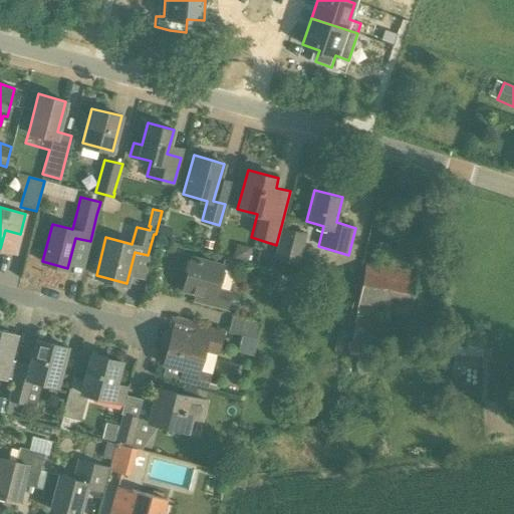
[(306,232),(281,226),(276,245),(277,245),(274,258),(299,264),(306,232)]
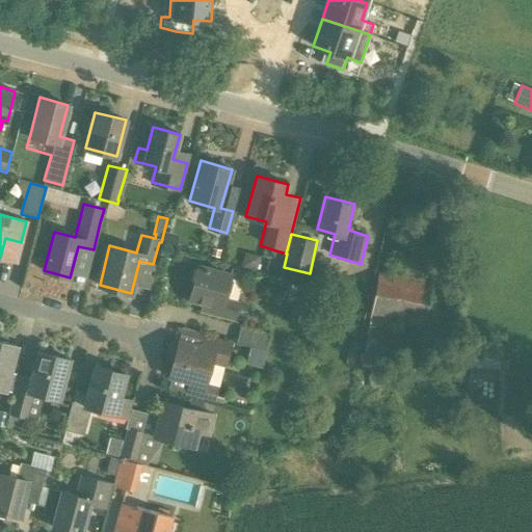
[(234,319),(238,302),(224,298),(231,274),(198,266),(190,299),(203,302),(201,311),(234,319)]
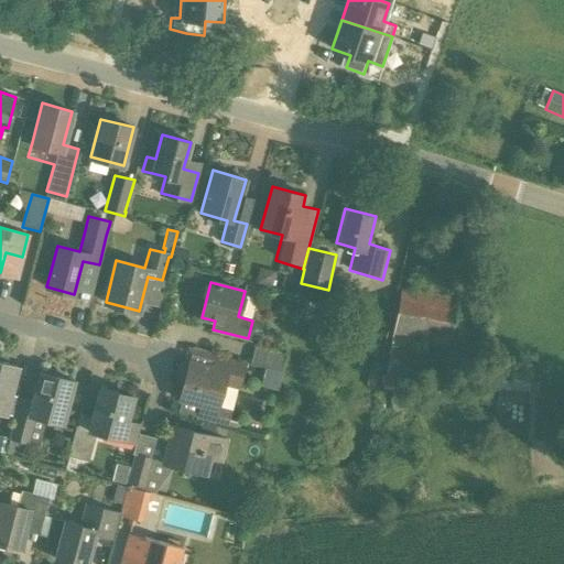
[(462,349),(465,326),(454,324),(458,297),(402,288),(393,337),(384,386),(405,389),(413,340),(449,347),(462,349)]
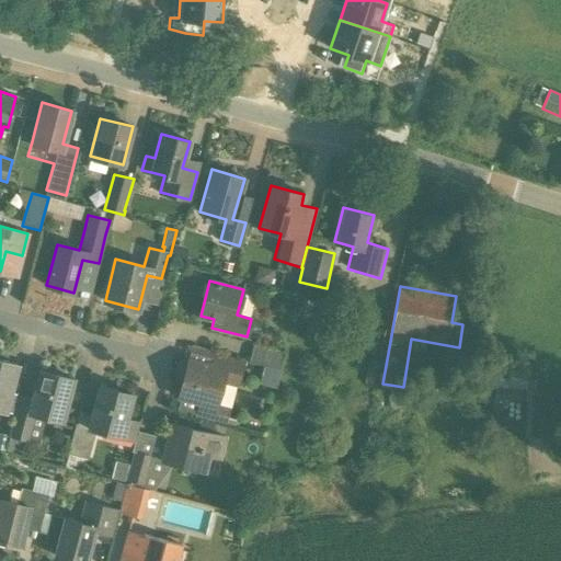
[(279,368),(284,352),(253,344),(249,361),(279,368)]
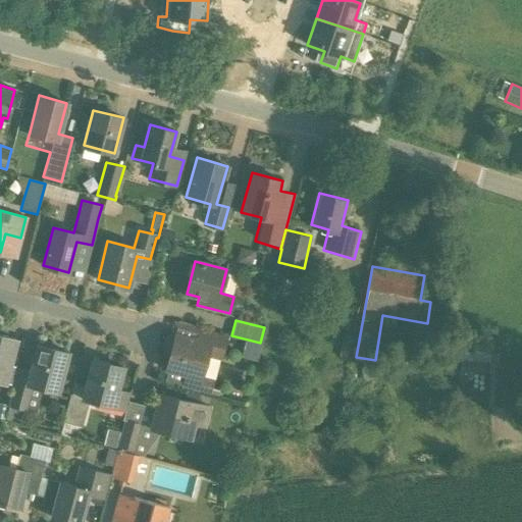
[(222,347),(225,335),(200,329),(197,340),(175,334),(166,369),(186,374),(183,385),(210,393),(213,380),(198,376),(204,357),(218,361),(222,347)]
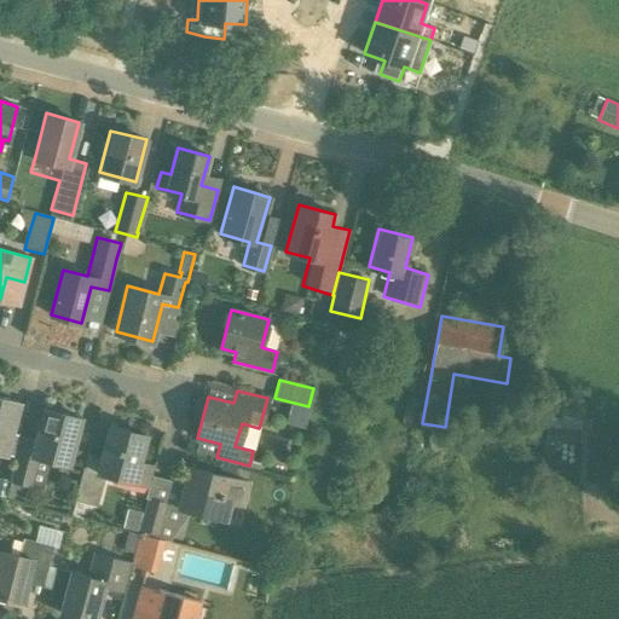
[(0,453),(4,456),(18,401),(0,397),(0,453)]
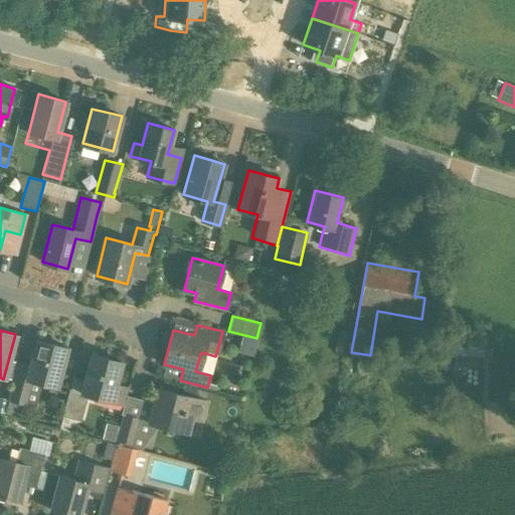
[(483,349),(484,340),(467,339),(467,348),(483,349)]
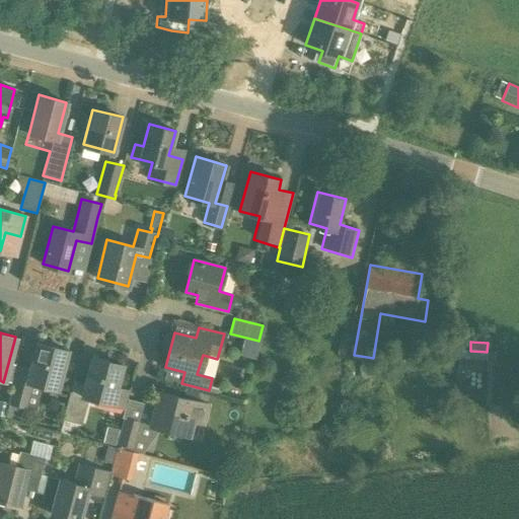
[(58,389),(67,351),(38,343),(30,369),(14,364),(9,385),(12,386),(8,402),(25,408),(31,386),(54,392),(55,388),(58,389)]
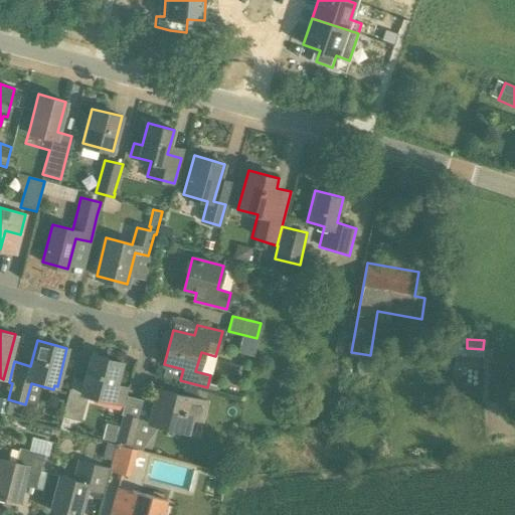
[(116,384),(122,362),(92,355),(84,381),(72,377),(61,416),(80,421),(89,394),(124,403),(128,387),(116,384)]
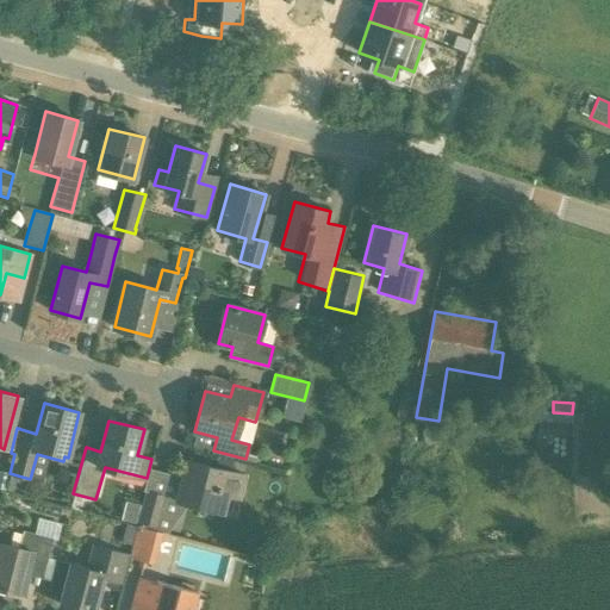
[(187,460),(176,499),(222,511),(226,495),(238,498),(244,475),(187,460)]
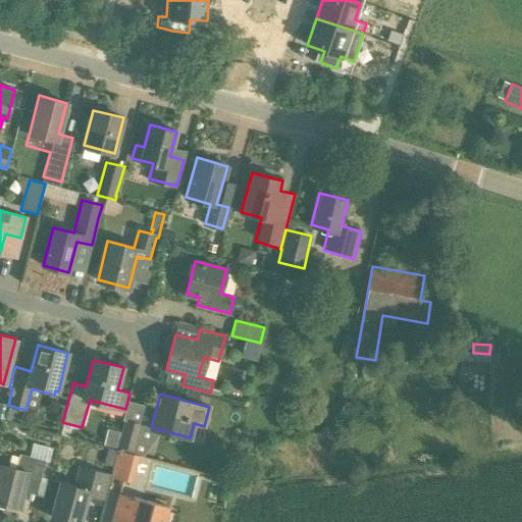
[(141,424),(123,419),(116,450),(135,455),(141,424)]
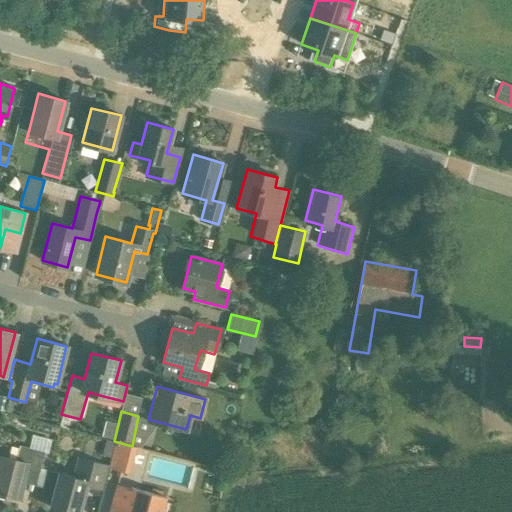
[(19,445),(16,460),(0,456),(0,493),(18,498),(22,482),(27,465),(40,468),(44,453),(48,454),(52,441),(32,436),(29,448),(19,445)]
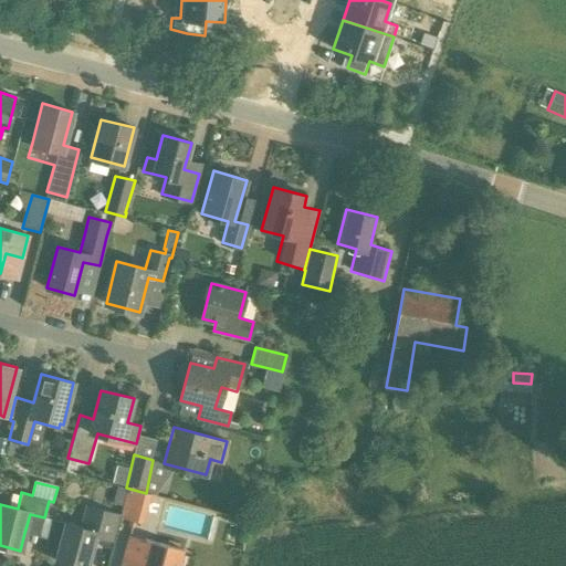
[(126,488),(117,485),(113,503),(122,505),(126,488)]
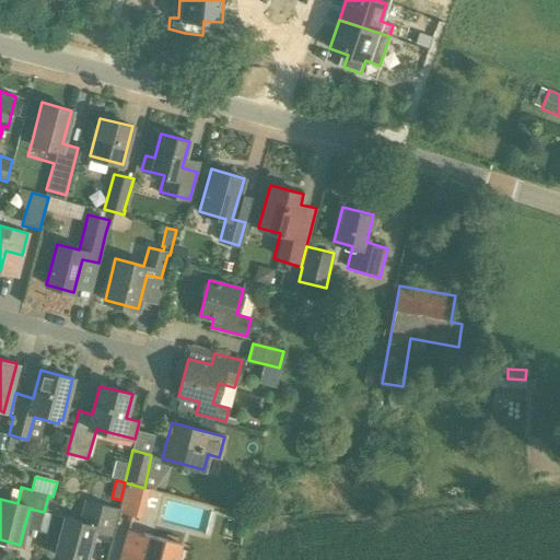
[(142,518),(150,490),(125,482),(120,500),(121,500),(118,512),(127,514),(125,521),(130,522),(131,516),(142,518)]
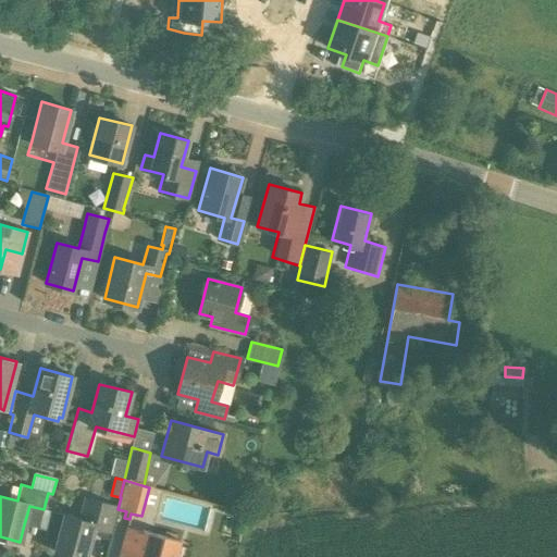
[(76,556),(85,556),(91,534),(107,539),(108,531),(114,506),(86,498),(81,519),(65,515),(56,552),(76,556)]
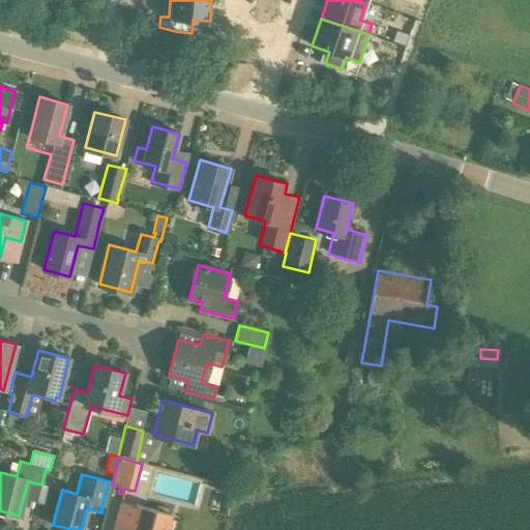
[(167,529),(171,514),(121,501),(113,529),(167,529)]
